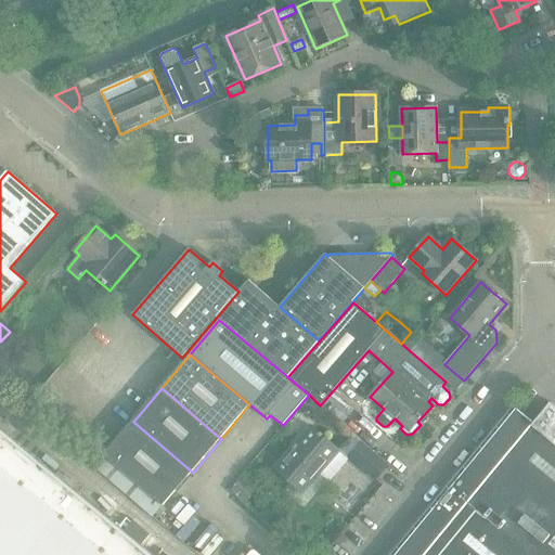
[(514,405),(482,443),(390,554),(554,554),(554,404),(551,402),(534,422),(514,405)]
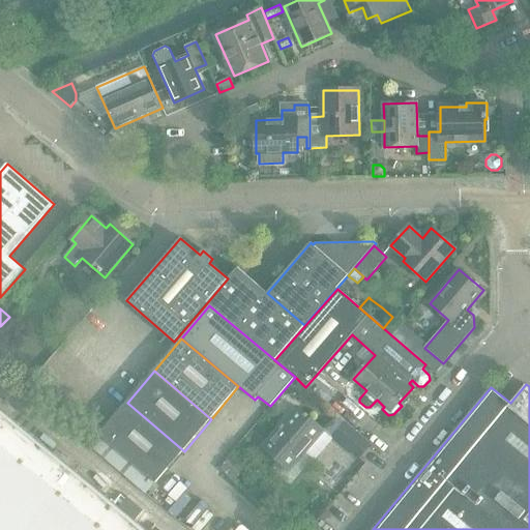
[(156,484),(184,451),(127,403),(99,436),(156,484)]
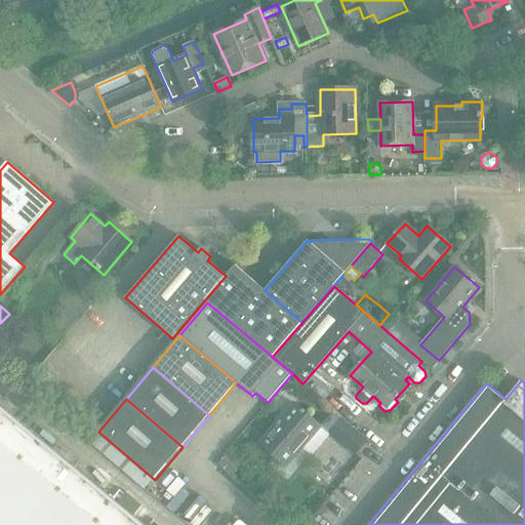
[(286,467),(321,427),(294,403),(259,443),(286,467)]
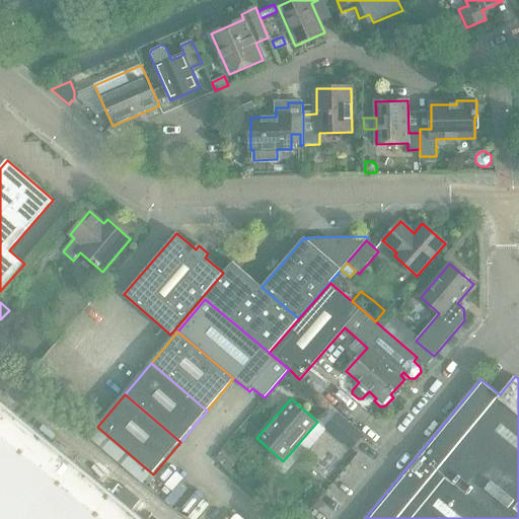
[(0,518),(143,518),(17,415),(0,400),(0,518)]
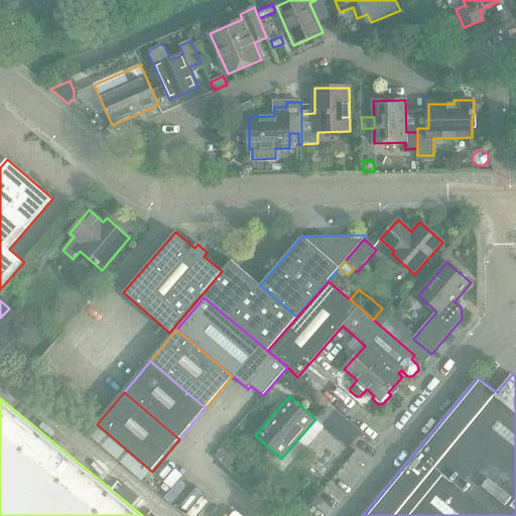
[(362,433),(337,412),(327,403),(315,416),(350,446),(362,433)]
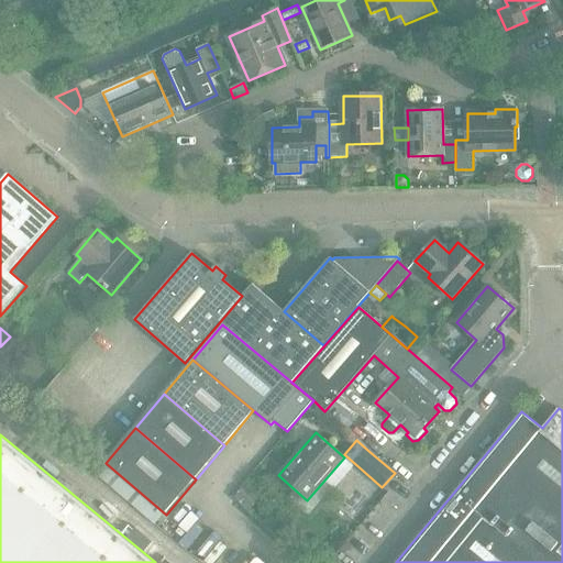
[(244,486),(233,498),(244,508),(255,496),(244,486)]
